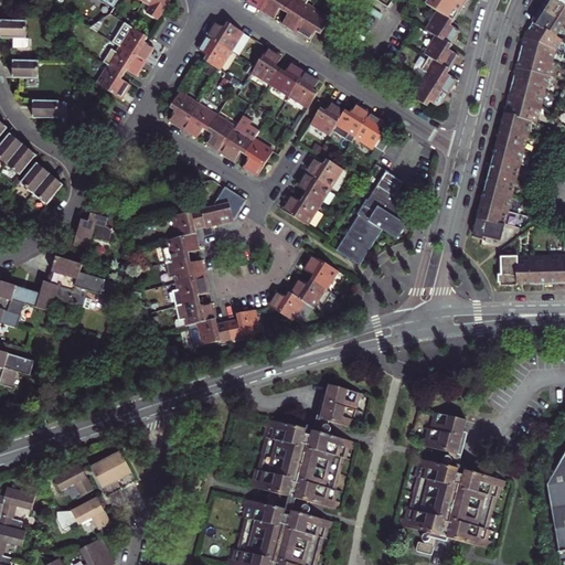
[(145,0),(151,4),(147,12),(159,19),(170,0),(145,0)]
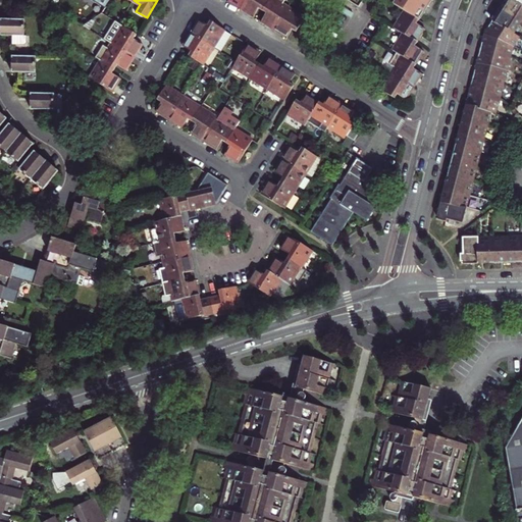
[(241,9),(246,0),(227,0),(227,1),(241,9)]
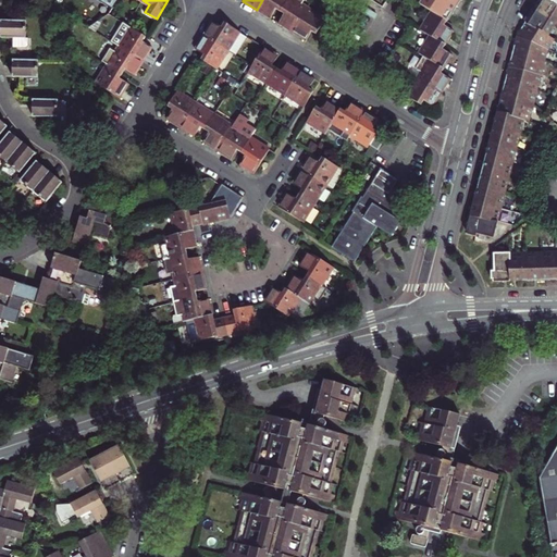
[(276,9),(281,11),(287,0),(262,0),(257,10),(271,19),(276,9)]
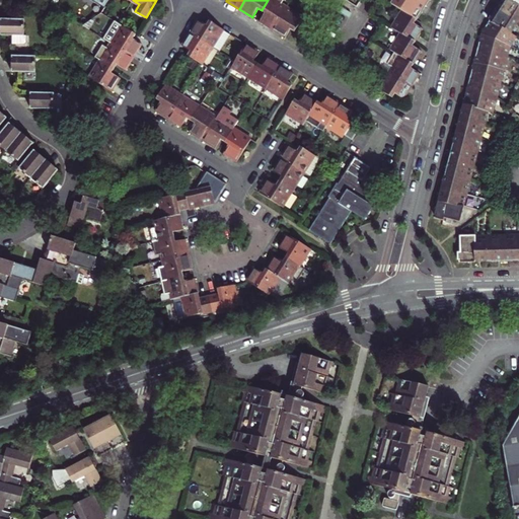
[(273,30),(287,7),(282,3),(284,0),(268,0),(262,10),(266,13),(260,21),(273,30)]
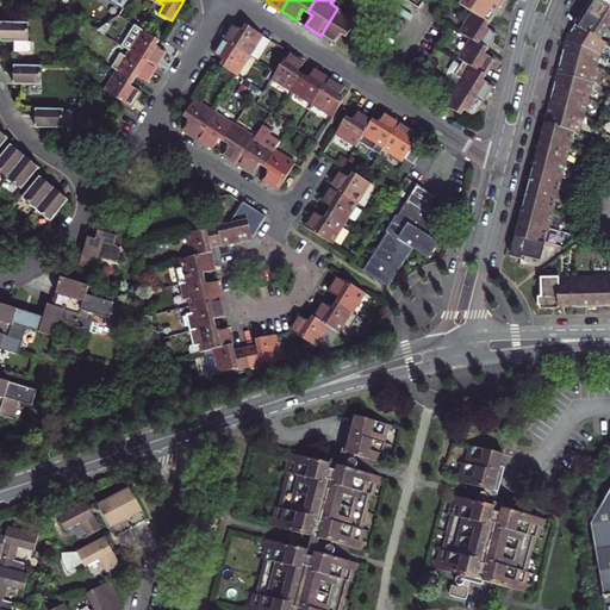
[(464,0),(461,5),(473,13),(490,23),(504,0),(464,0)]
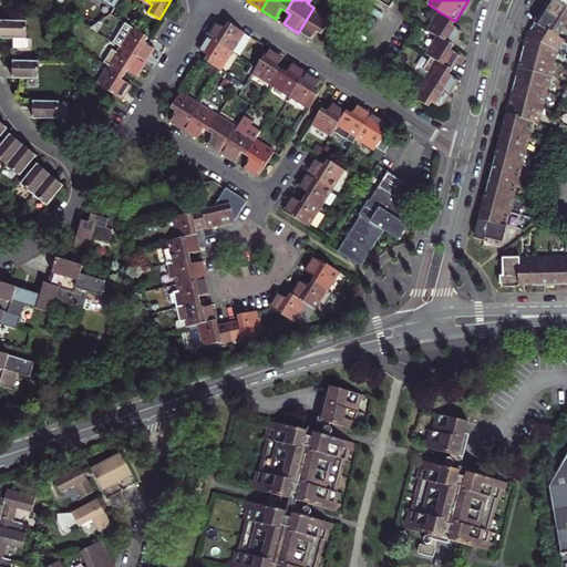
[(559,38),(566,24),(566,0),(549,0),(527,38),(478,223),(475,235),(478,235),(477,238),(486,240),(486,237),(504,241),(534,123),(539,125),(558,52),(565,42),(559,38)]
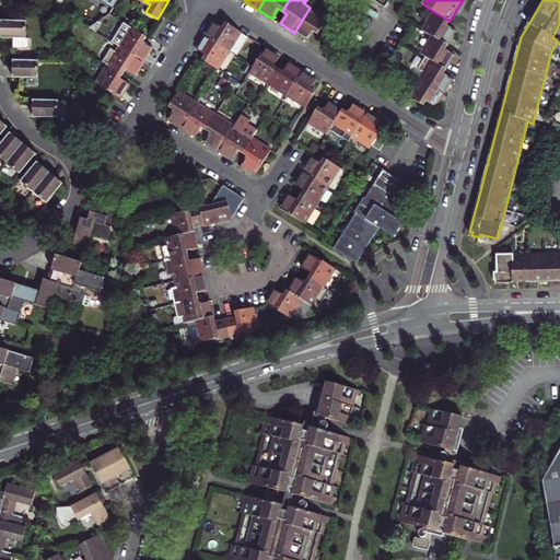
[(314,31),(318,34),(328,19),(310,8),(294,33),(307,41),(314,31)]
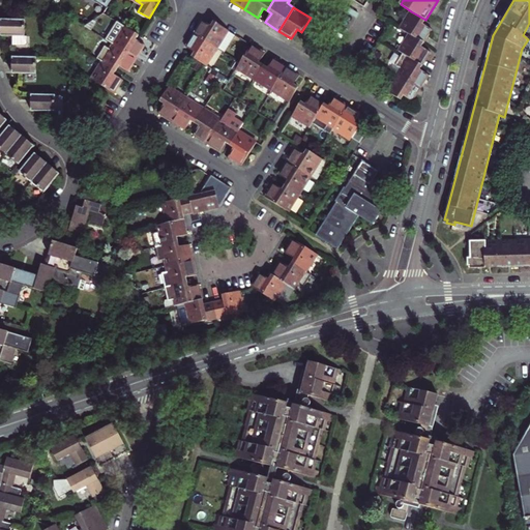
[(409,34),(424,42),(433,29),(423,24),(425,20),(411,11),(401,28),(409,34)]
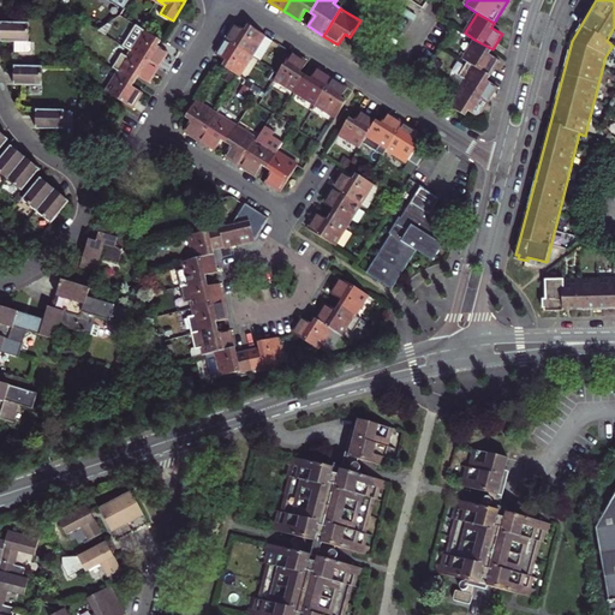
[(29,23),(9,23),(1,22),(1,41),(15,41),(15,52),(29,52),(31,49),(31,41),(29,41),(29,23)]
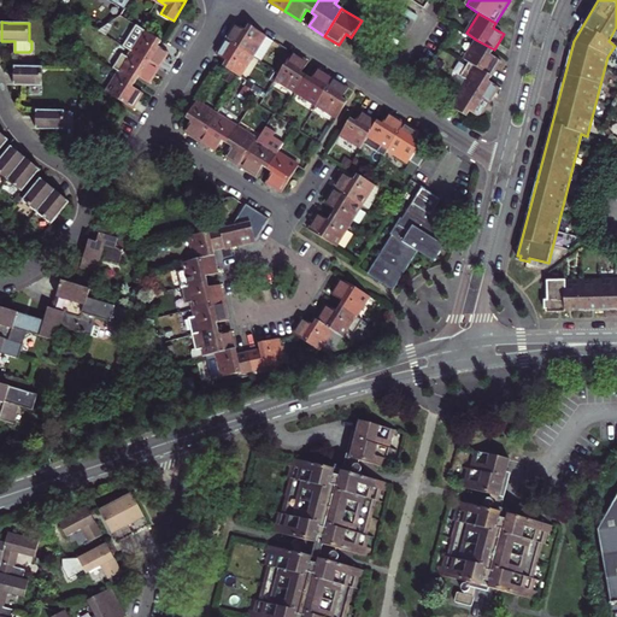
[(260,60),(274,40),(248,24),(246,29),(235,23),(225,39),(252,56),(260,60)]
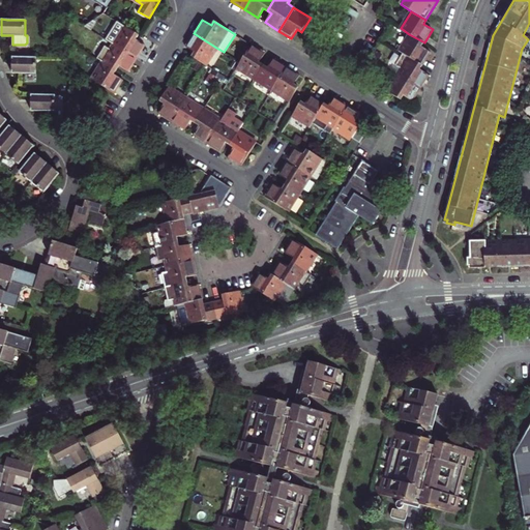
[(138,58),(146,45),(136,38),(139,34),(124,26),(114,43),(138,58)]
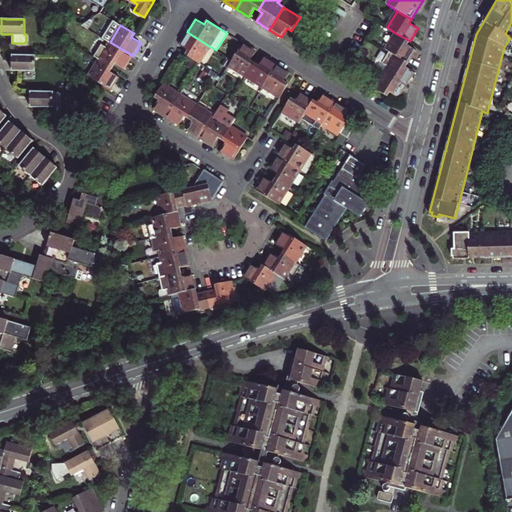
[(199,63),(209,46),(187,32),(179,44),(188,50),(185,54),(199,63)]
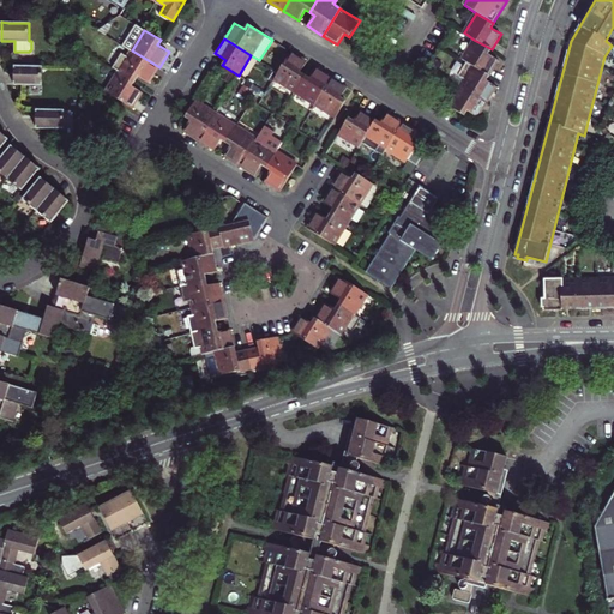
[(488,54),(492,49),(474,40),(463,59),(467,61),(489,76),(499,61),(488,54)]
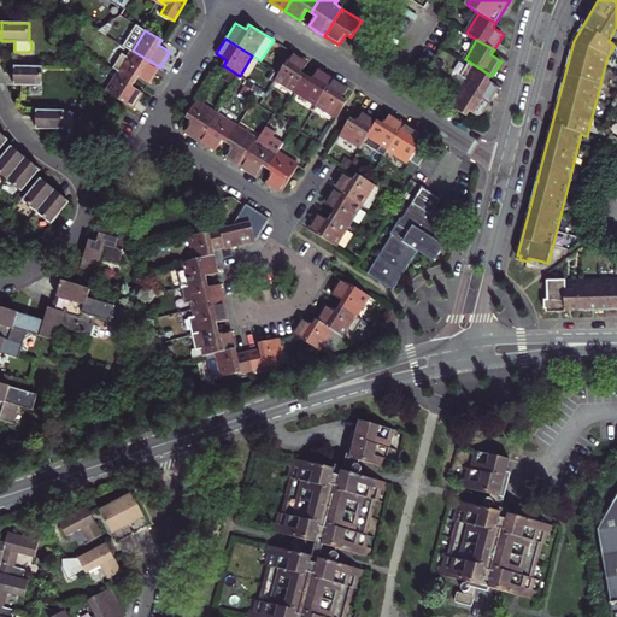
[(160,68),(133,51),(129,56),(123,52),(113,66),(119,70),(136,81),(139,76),(151,83),(160,68)]
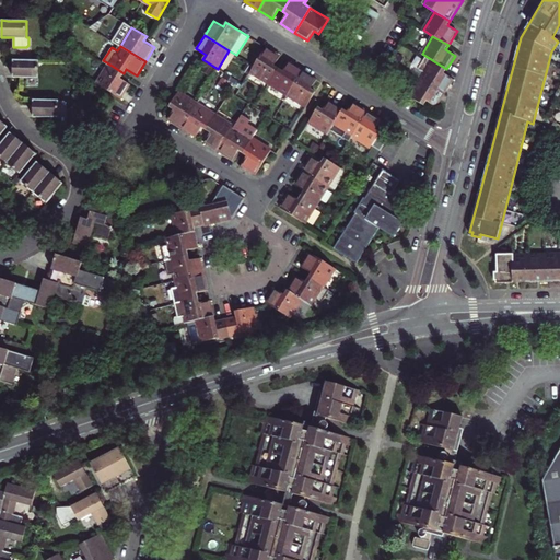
[(266,47),(251,71),(269,83),(279,68),(275,65),(280,56),(266,47)]
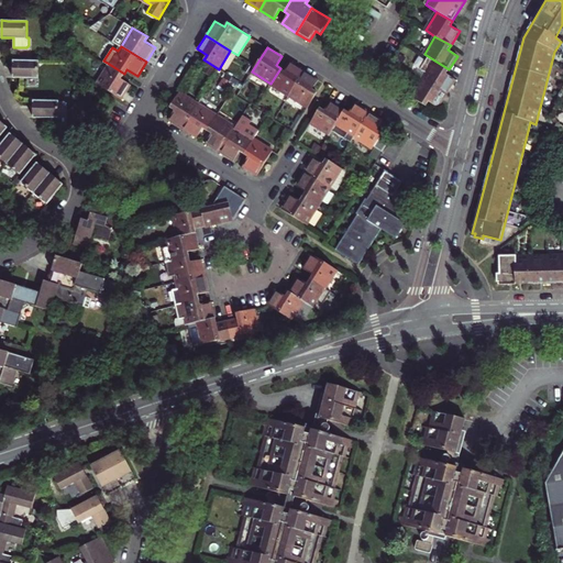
[(449,69),(428,56),(421,69),(426,73),(422,78),(448,95),(455,83),(455,79),(446,74),(449,69)]
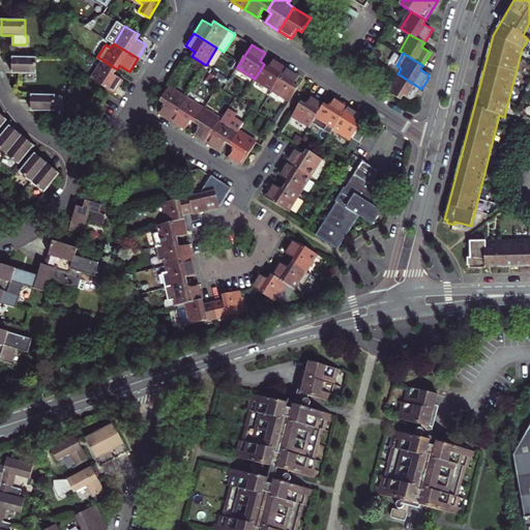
[(36,57),(12,56),(12,72),(36,74),(36,57)]
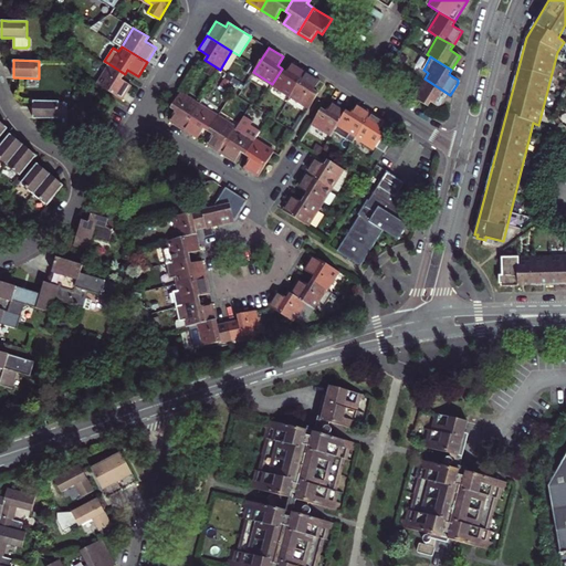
[(282,69),(272,84),(291,95),(306,71),(292,62),(286,72),(282,69)]
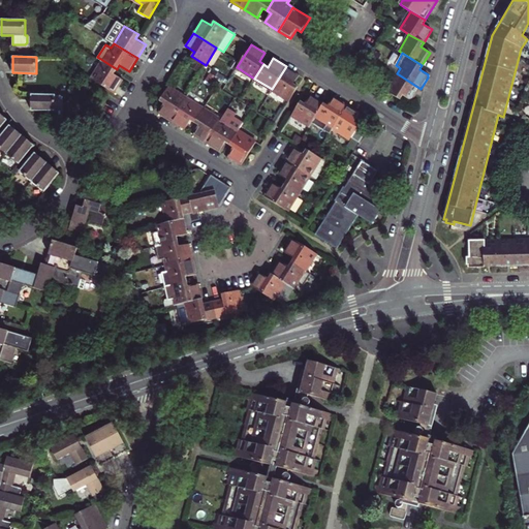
[(114,73),(117,69),(102,60),(91,78),(115,93),(124,80),(114,73)]
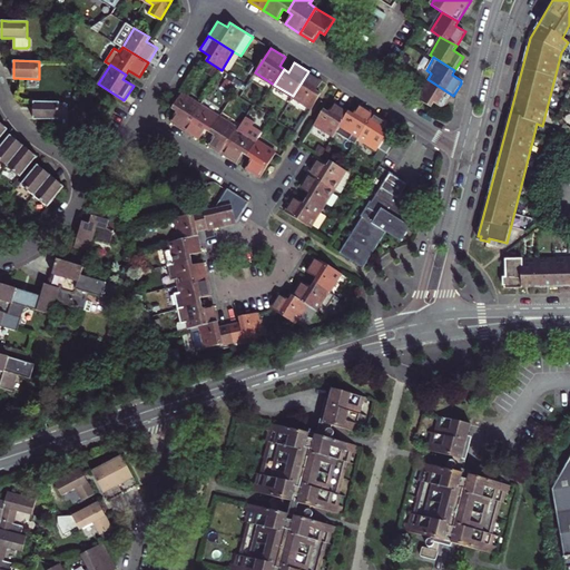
[(308,71),(293,96),(312,109),(322,94),(317,90),(323,80),(308,71)]
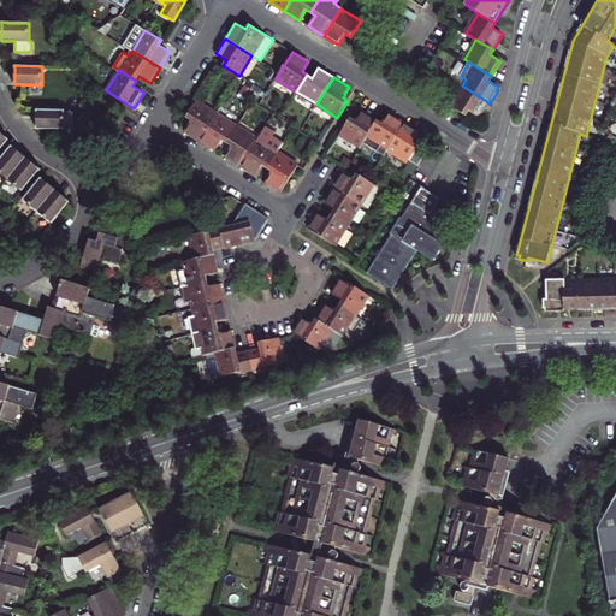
[(481,118),(490,104),(462,86),(450,105),(468,117),(471,112),(481,118)]
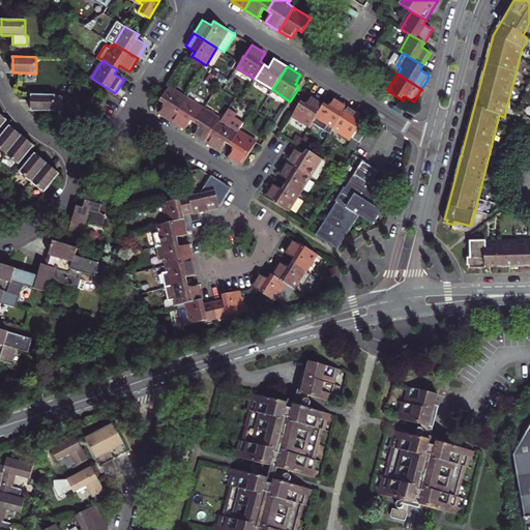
[(172,121),(186,97),(169,86),(160,101),(165,104),(158,113),(172,121)]
